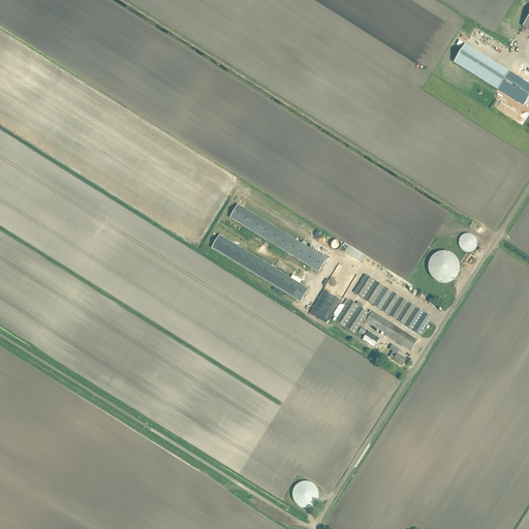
[(465,45),(454,63),(498,91),(508,73),(465,45)]
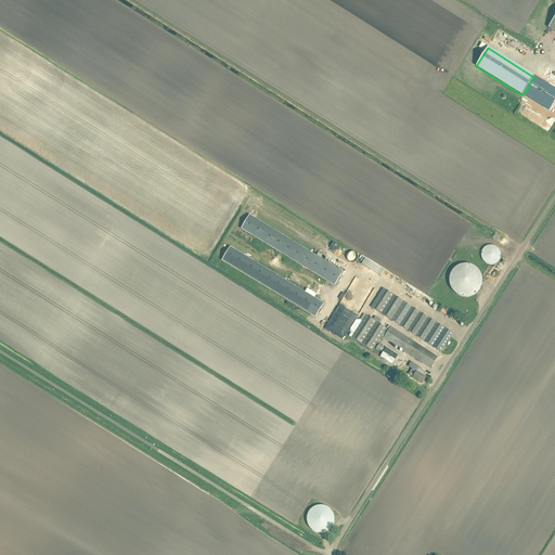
[(250,216),(242,230),(335,286),(343,272),(250,216)]
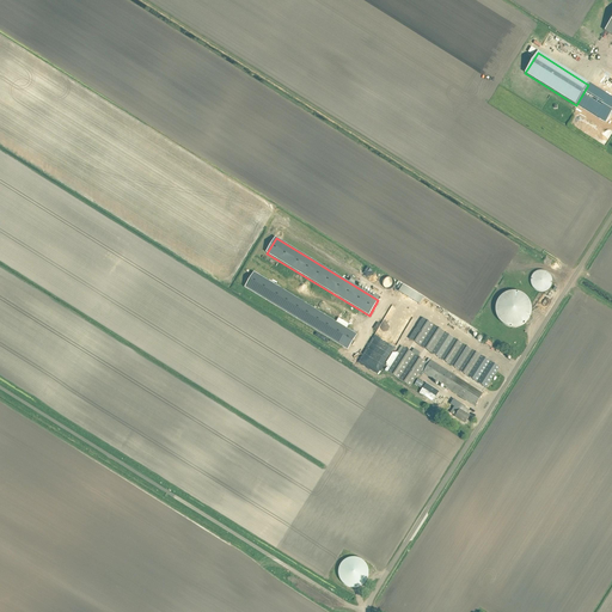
[(540,293),(543,293),(544,292),(545,292),(546,292),(548,291),(549,289),(550,288),(551,287),(551,285),(552,283),(552,282),(552,281),(552,280),(551,279),(551,276),(550,275),(549,275),(549,274),(548,273),(546,271),(544,271),(543,271),(542,271),(540,271),(539,271),(538,271),(536,273),(534,273),(534,274),(533,275),(532,276),(531,277),(531,279),(531,280),(531,281),(531,283),(531,285),(531,286),(532,287),(532,288),(533,289),(534,291),(536,291),(537,292),(538,292),(539,292),(540,293)]
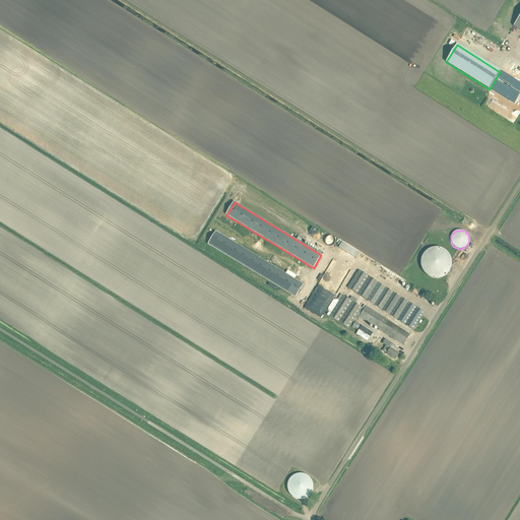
[(216,232),(208,245),(296,298),(303,284),(216,232)]
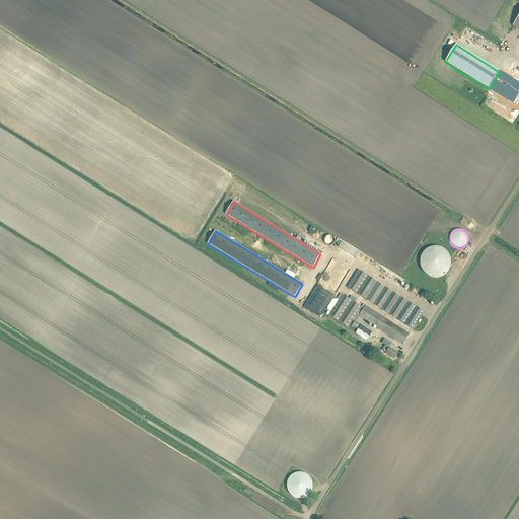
[(318,237),(316,243),(322,246),(325,239),(318,237)]
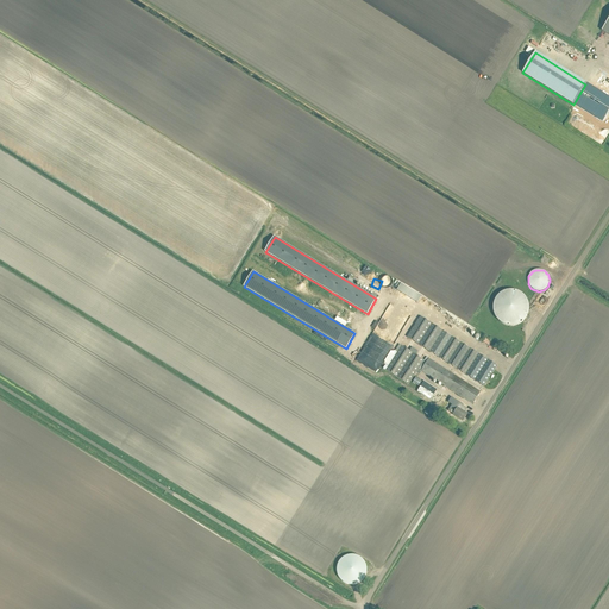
[(387,295),(408,306),(413,297),(391,286),(390,287),(387,284),(384,289),(388,292),(387,295)]
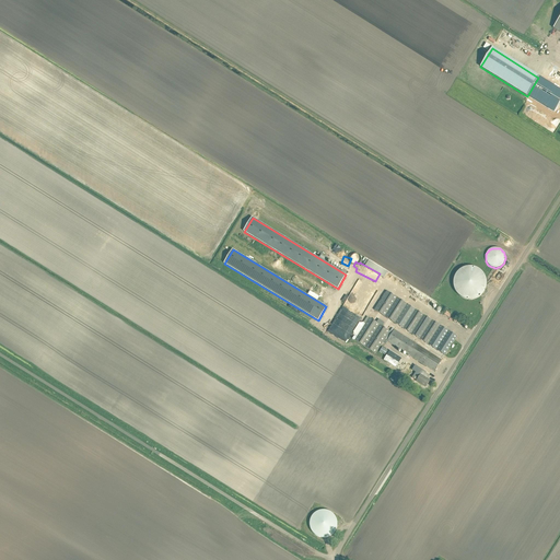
[(454,277),(454,279),(453,281),(453,282),(453,284),(453,287),(454,289),(454,290),(455,292),(456,293),(458,295),(459,296),(461,298),(463,299),(465,299),(466,300),(468,300),(470,300),(473,300),(475,299),(476,299),(478,298),(479,296),(481,295),(482,294),(483,292),(485,291),(486,289),(486,287),(486,284),(486,283),(486,281),(486,279),(485,277),(483,276),(483,273),(481,272),(480,271),(479,270),(477,269),(476,268),(474,267),(471,267),(469,267),(468,267),(466,267),(464,268),(463,268),(461,269),(459,270),(457,272),(456,273),(455,275),(454,277)]
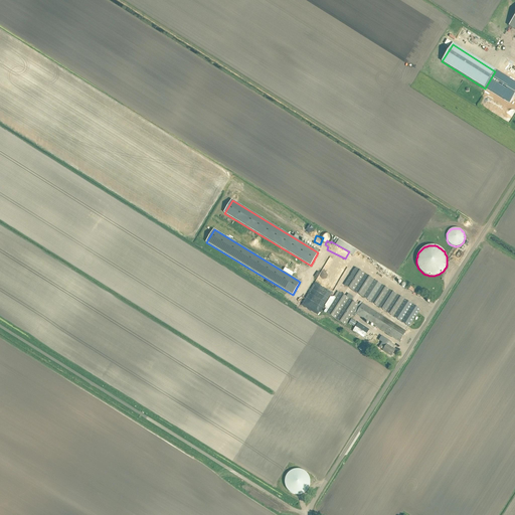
[(409,328),(420,310),(355,269),(344,287),(409,328)]
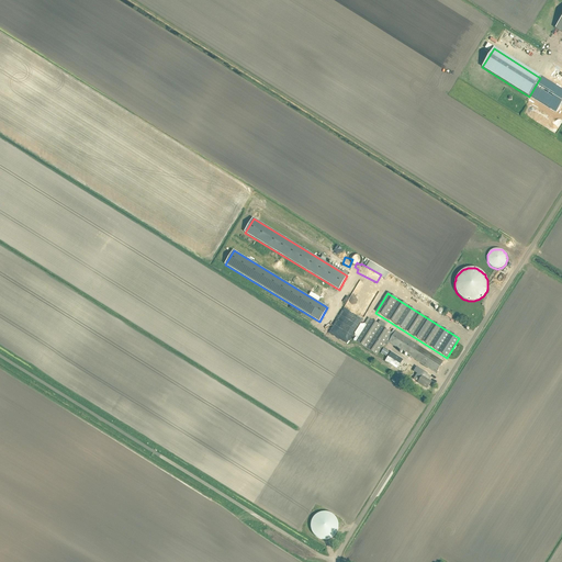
[(329,315),(327,322),(325,321),(323,326),(328,328),(333,316),(329,315)]
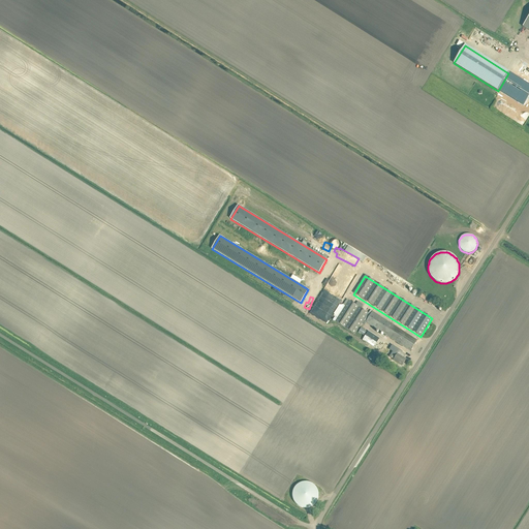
[(327,323),(339,302),(336,300),(323,321),(327,323)]
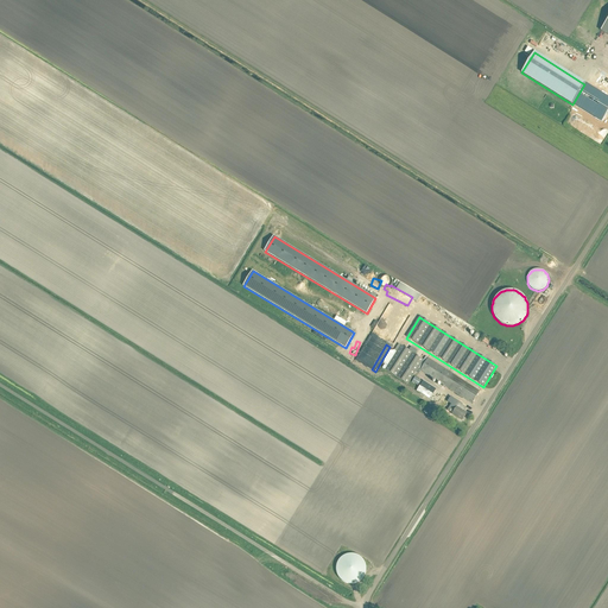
[(368,353),(365,352),(360,366),(367,368),(374,347),(371,346),(368,353)]
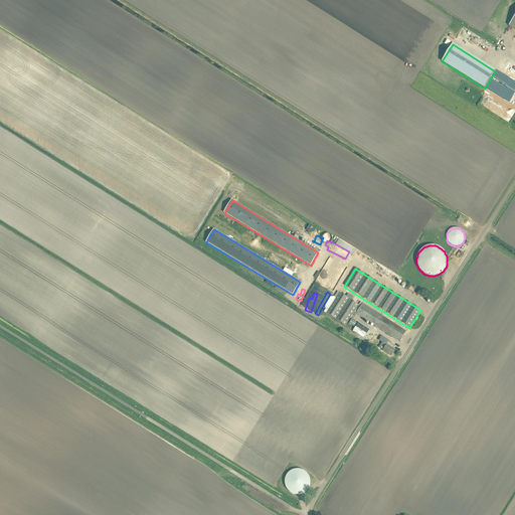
[(345,326),(358,306),(340,293),(326,313),(345,326)]
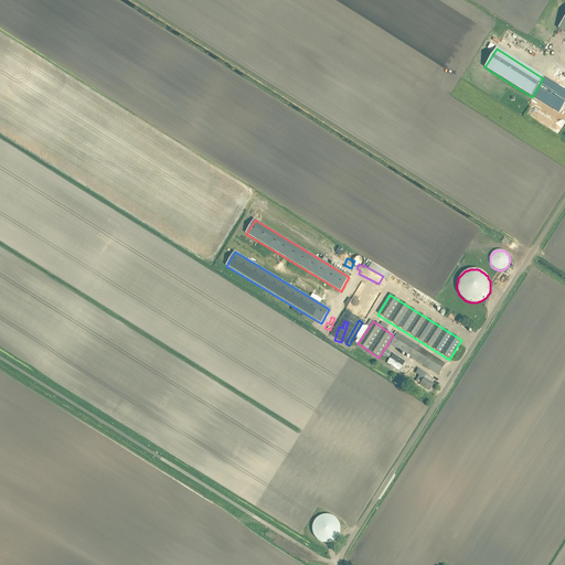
[(438,376),(446,364),(398,333),(391,344),(438,376)]
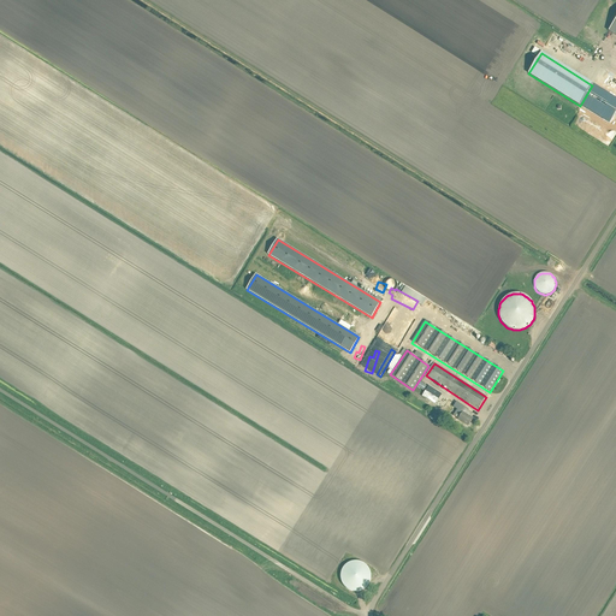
[(436,404),(442,395),(428,386),(422,396),(436,404)]
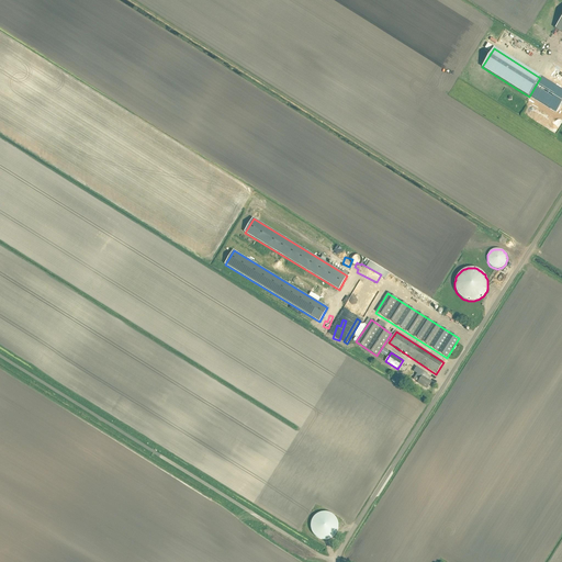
[(380,359),(375,363),(388,372),(391,368),(380,359)]
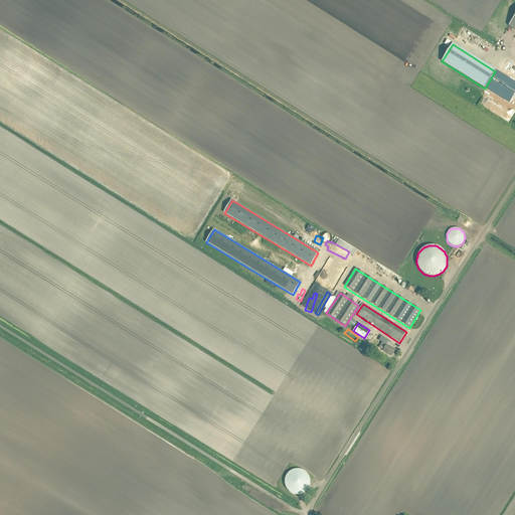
[(392,349),(394,345),(390,343),(389,346),(387,345),(383,351),(391,356),(395,350),(392,349)]
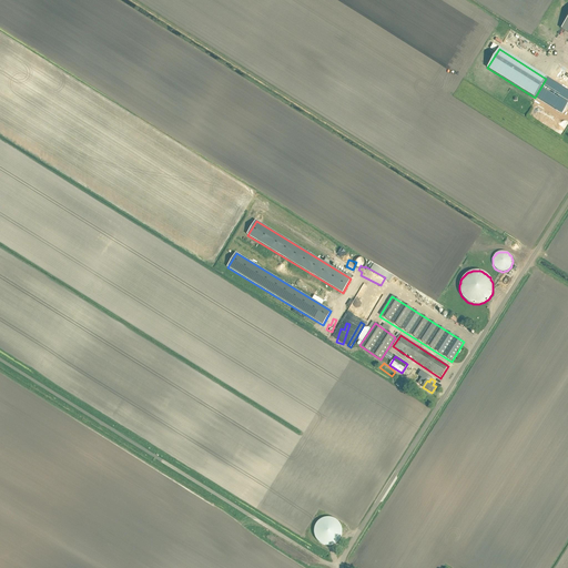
[(330,519),(327,519),(324,519),(322,520),(320,521),(318,523),(316,524),(315,526),(314,528),(313,530),(313,534),(313,536),(314,538),(315,540),(316,543),(318,544),(320,545),(322,546),(324,547),(327,547),(330,547),(332,546),(334,545),(336,544),(337,543),(340,540),(341,538),(341,536),(341,534),(341,530),(341,528),(340,526),(337,524),(336,523),(334,521),(332,520),(330,519)]
